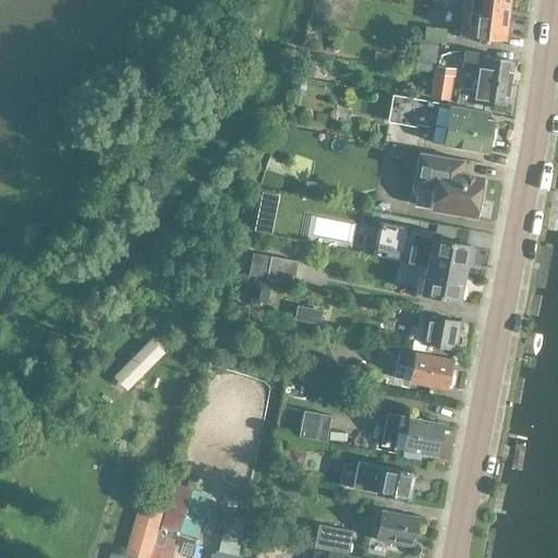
[(508,0),(463,0),(462,12),(507,16),(508,0)]
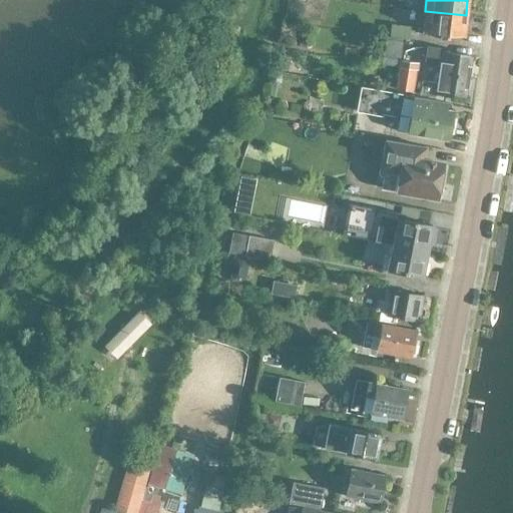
[(466,15),(425,11),(423,33),(440,35),(440,40),(445,40),(445,35),(464,38),(466,15)]
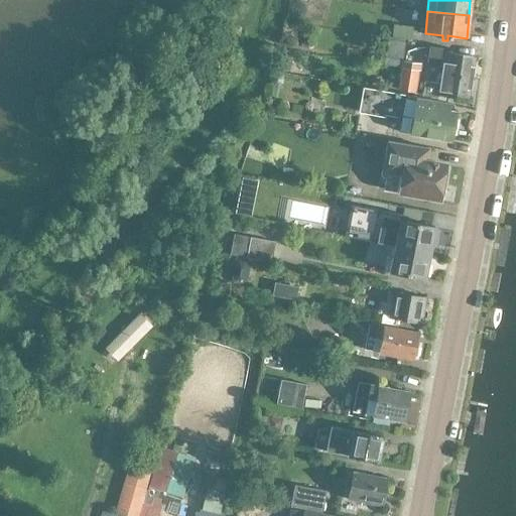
[(393,24),(392,37),(412,39),(414,27),(393,24)]
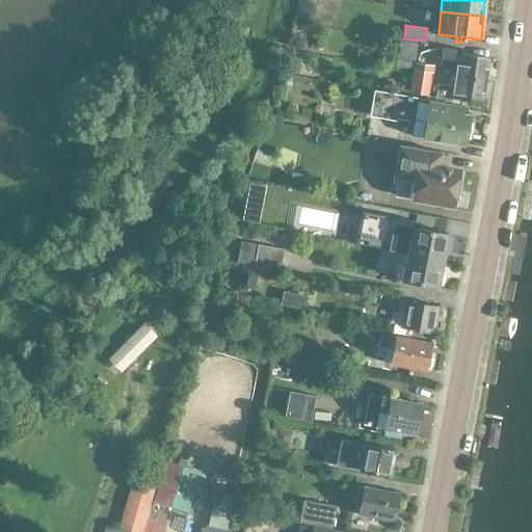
[(490,57),(460,53),(461,50),(443,48),(441,63),(455,65),(454,76),(487,80),(490,57)]
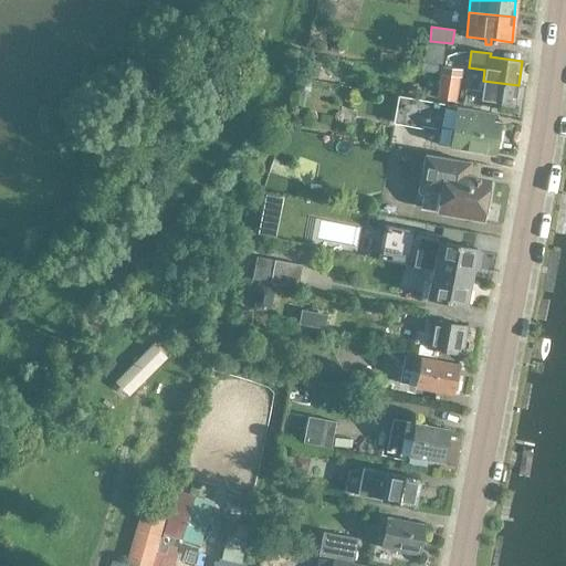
[(396,65),(398,55),(381,52),(379,63),(396,65)]
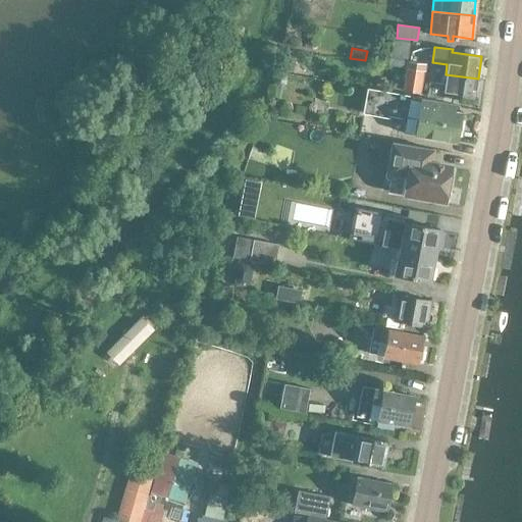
[(403,94),(404,91),(421,93),(425,65),(408,62),(409,57),(390,54),(384,90),(403,94)]
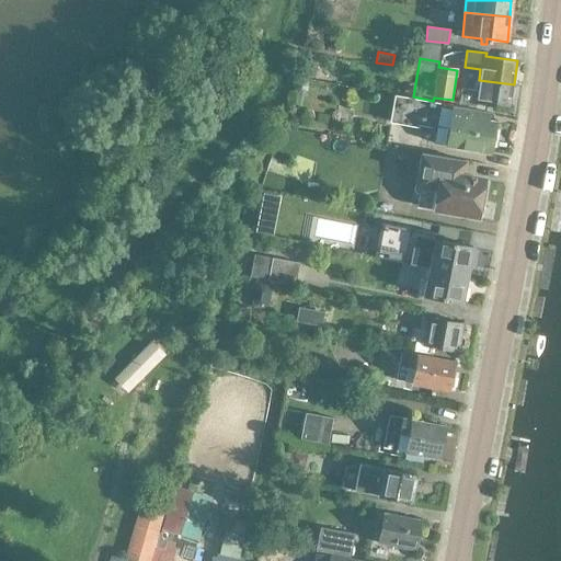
[(514,84),(479,80),(477,90),(460,87),(458,104),(477,107),(478,104),(510,109),(514,84)]
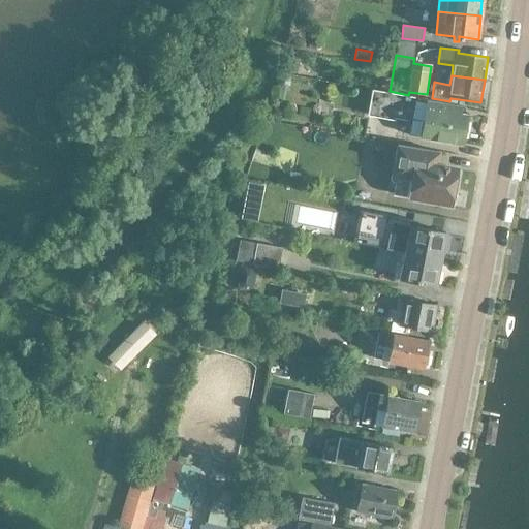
[(459,106),(371,92),(367,115),(396,121),(396,118),(411,121),(408,135),(462,145),(467,115),(458,113),(459,106)]
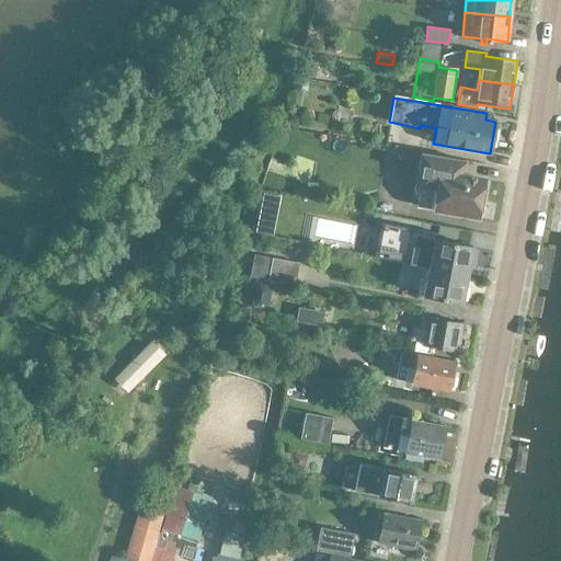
[(435,191),(432,209),(478,218),(485,179),(462,174),(465,160),(421,151),(414,187),(435,191)]
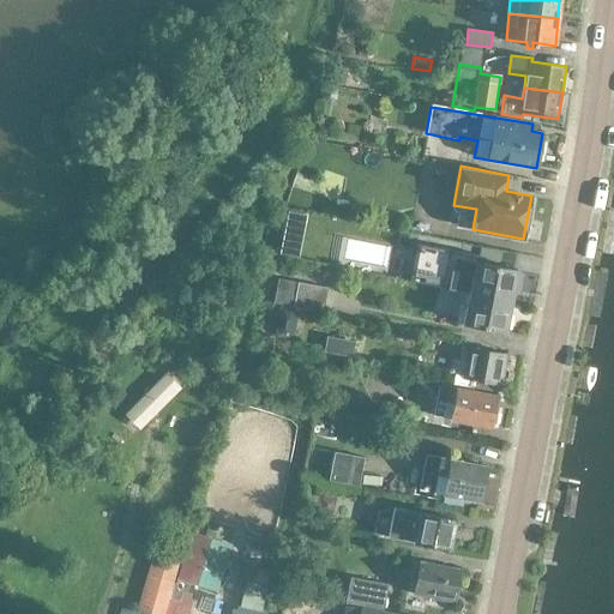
[(302,214),(288,211),(281,248),(295,252),(302,214)]
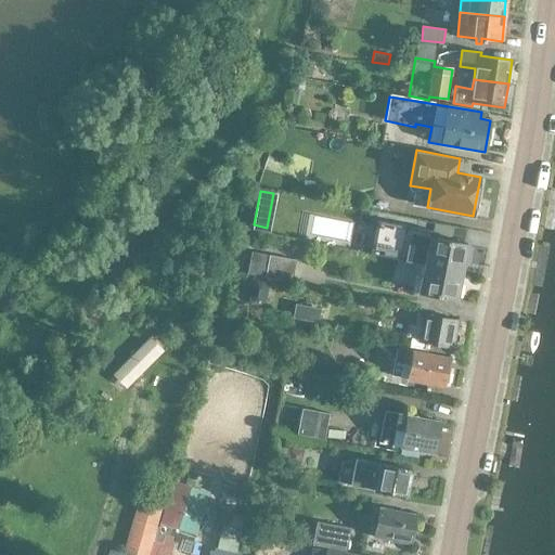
[(468,244),(428,236),(423,265),(463,272),(468,244)]
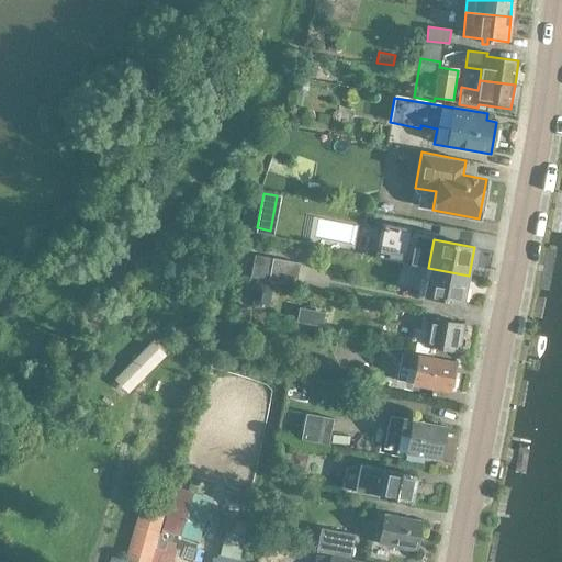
[(255,278),(268,280),(296,285),(301,263),(272,258),(258,255),(255,278)]
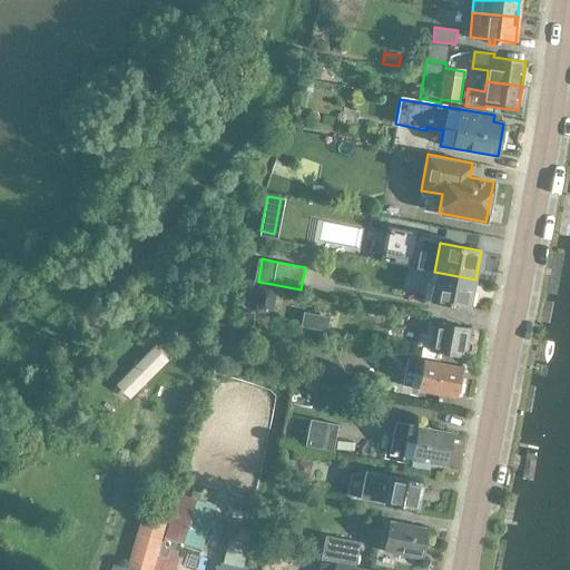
[(475,279),(434,272),(429,300),(470,307),(475,279)]
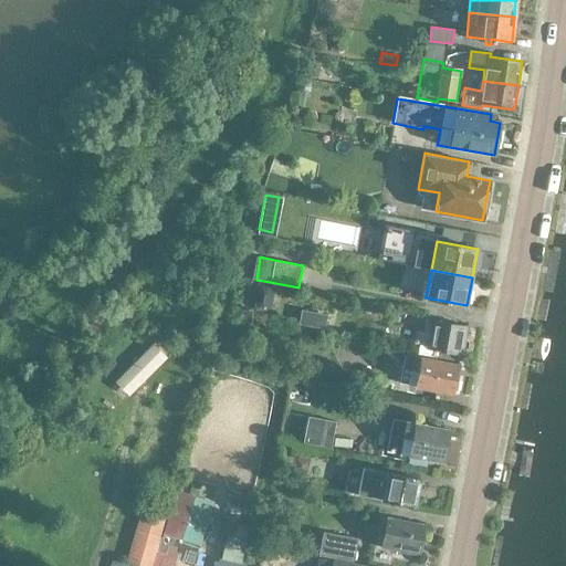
[(324,329),(327,315),(302,310),(299,324),(324,329)]
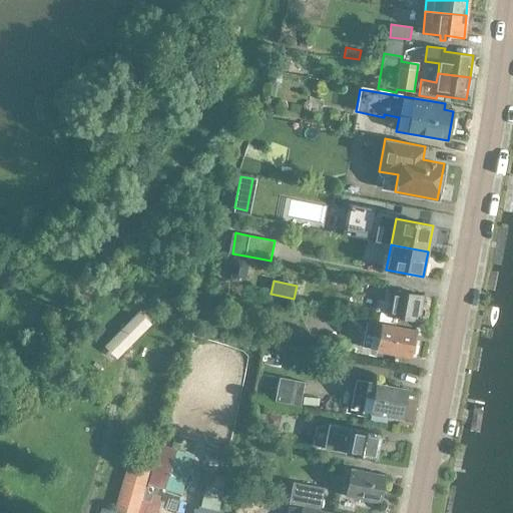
[(425,295),(391,290),(386,317),(420,323),(425,295)]
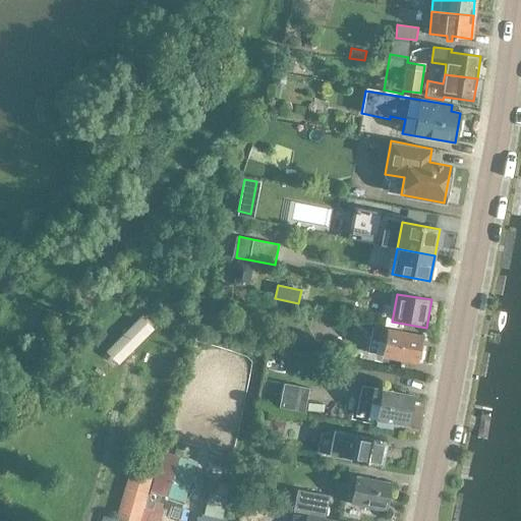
[(177,307),(185,310),(189,300),(181,297),(177,307)]
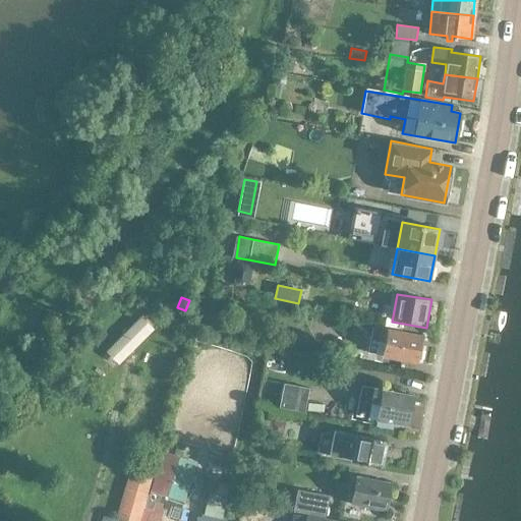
[(387,328),(387,329),(382,328),(380,340),(385,341),(382,357),(418,364),(423,334),(387,328)]
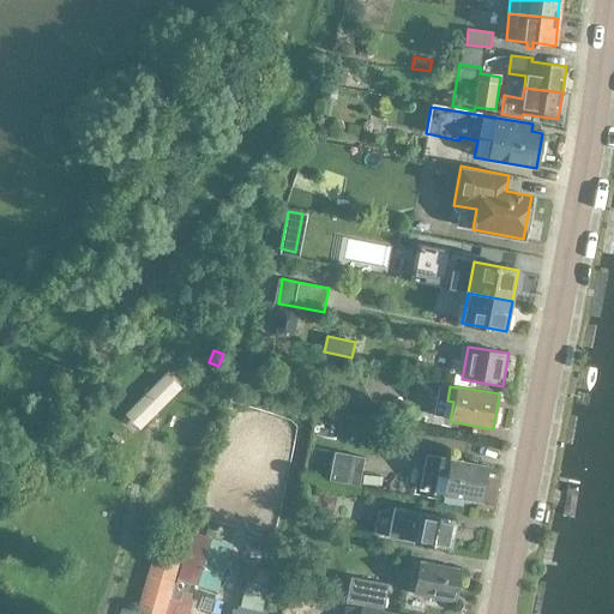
[(360,486),(365,457),(335,451),(329,480),(360,486)]
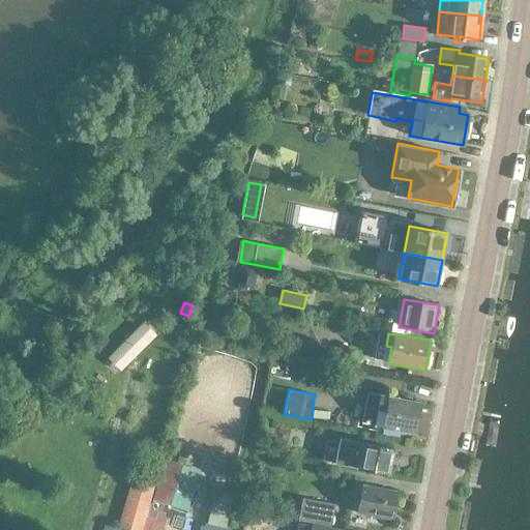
[(421,402),(380,394),(377,410),(378,410),(375,425),(381,427),(381,428),(415,434),(421,402)]
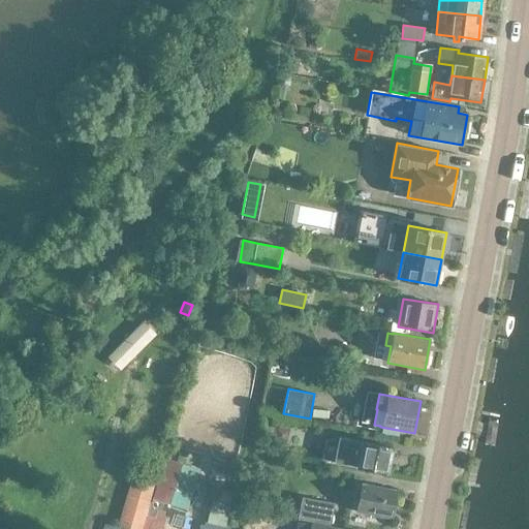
[(306,439),(309,424),(268,415),(265,431),(306,439)]
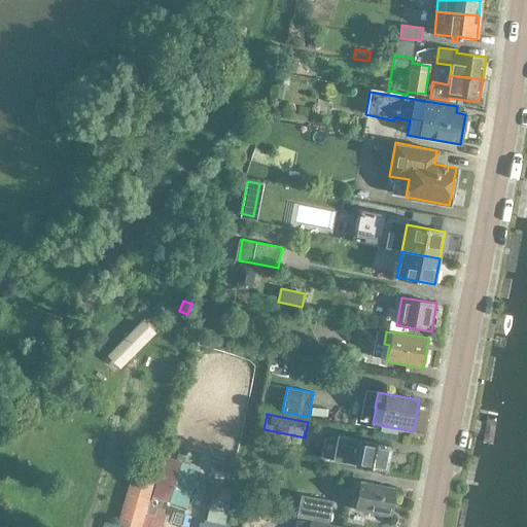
[(162,526),(169,505),(147,499),(153,476),(148,473),(154,457),(151,456),(160,435),(159,435),(160,431),(151,428),(149,432),(147,431),(141,448),(143,448),(141,454),(145,455),(139,471),(135,470),(120,522),(114,520),(112,526),(162,526)]
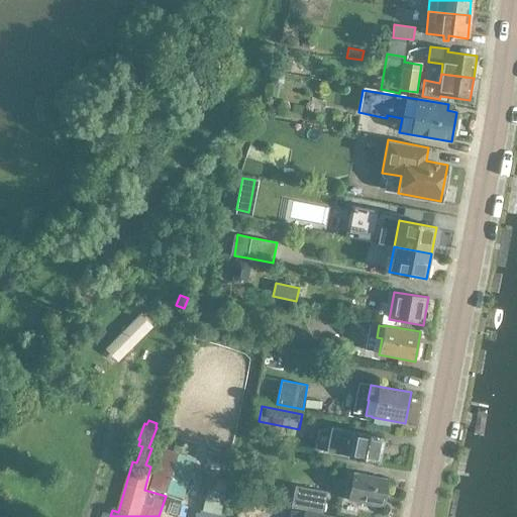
[(352,431),(331,427),(326,451),(347,455),(347,456),(379,462),(384,437),(352,431)]
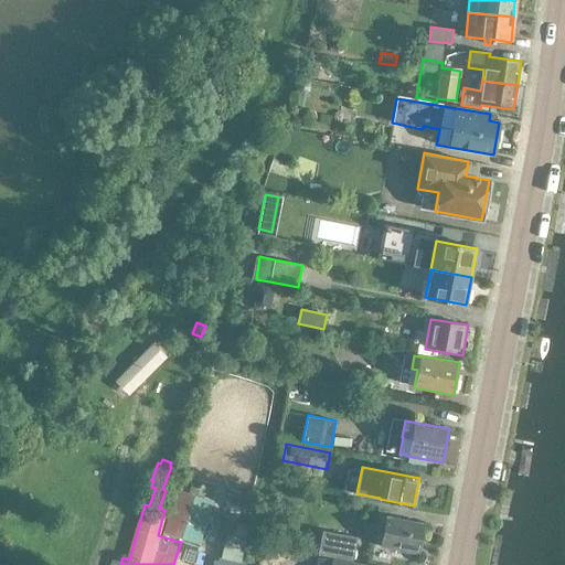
[(200,544),(213,499),(176,488),(162,533),(200,544)]
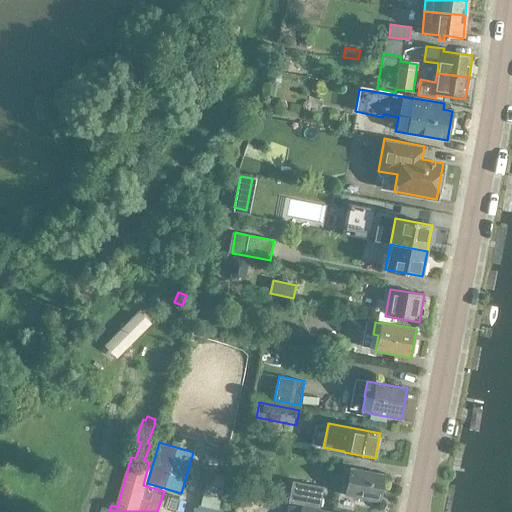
[(380,503),(386,474),(350,467),(344,496),(380,503)]
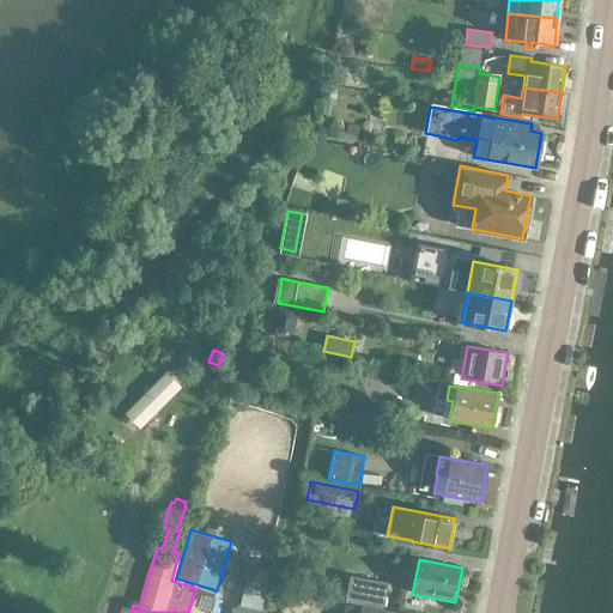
[(249,575),(238,612),(259,612),(268,581),(249,575)]
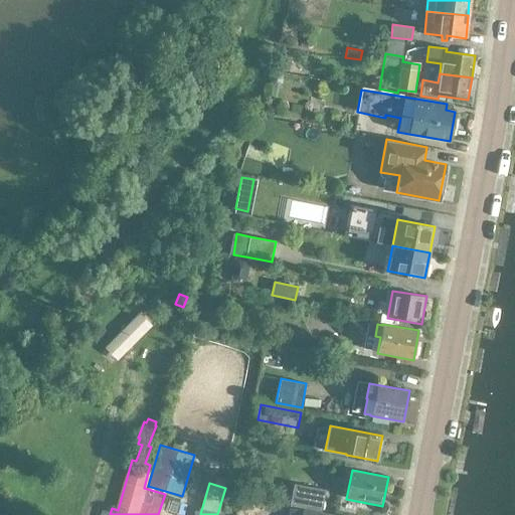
[(322,512),(327,490),(294,483),(290,506),(322,512)]
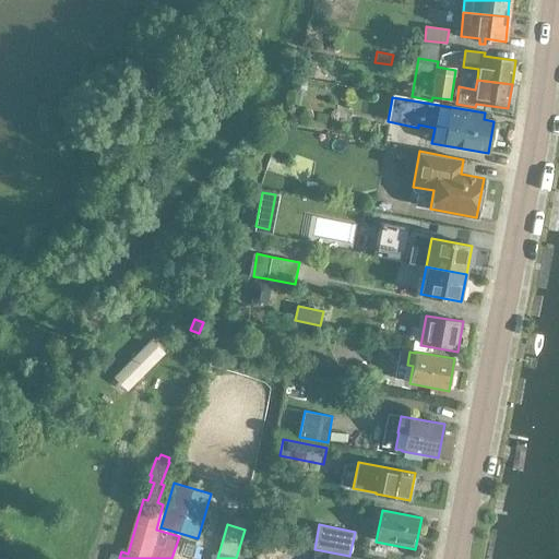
[(361,558),(304,548),(300,558),(361,558)]
